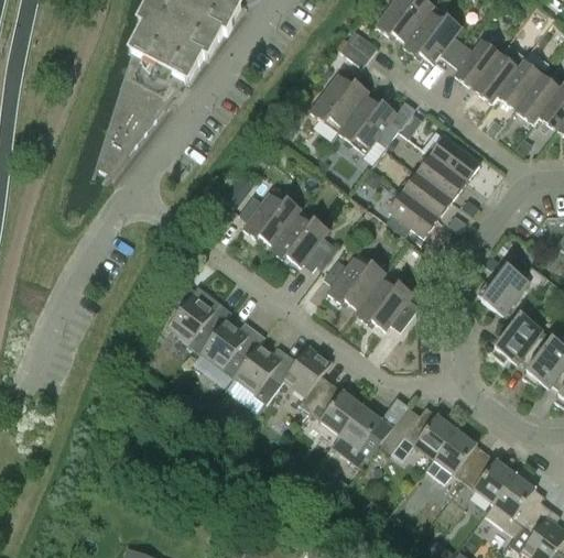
[(108,182),(183,84),(245,6),(242,4),(241,6),(230,0),(149,0),(94,174),(97,175),(98,170),(109,175),(106,179),(108,182)]
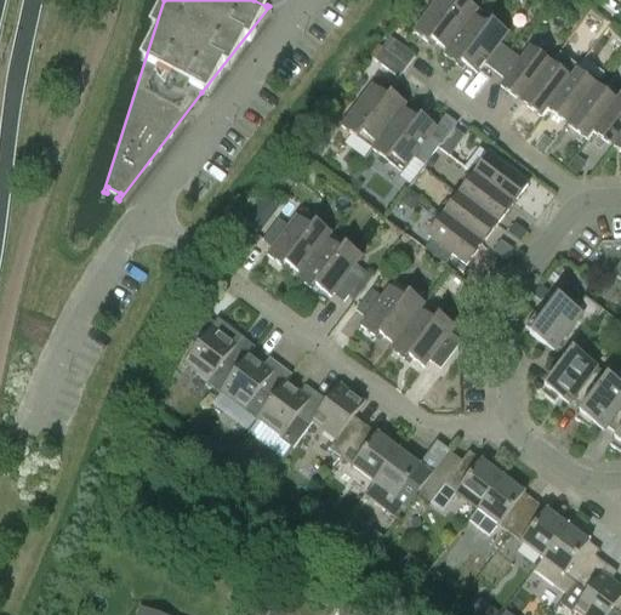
[(433,0),(414,28),(429,40),(432,35),(446,46),(473,12),(478,6),(469,0),(457,0),(433,0)]
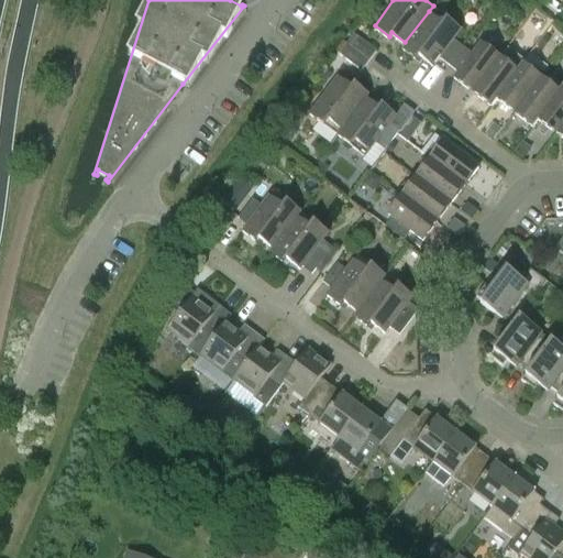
[(405,42),(401,45),(416,56),(419,53),(432,63),(439,54),(449,61),(462,43),(453,35),(460,26),(445,15),(441,20),(429,11),(405,42)]
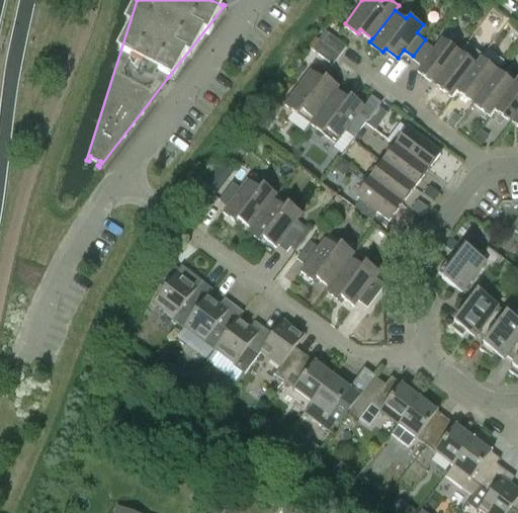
[(499,41),(507,30),(503,27),(495,38),(499,41)]
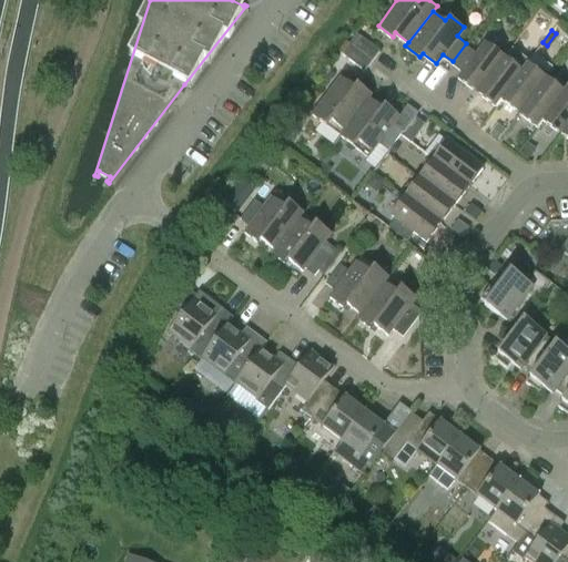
[(361,33),(354,42),(372,57),(379,47),(361,33)]
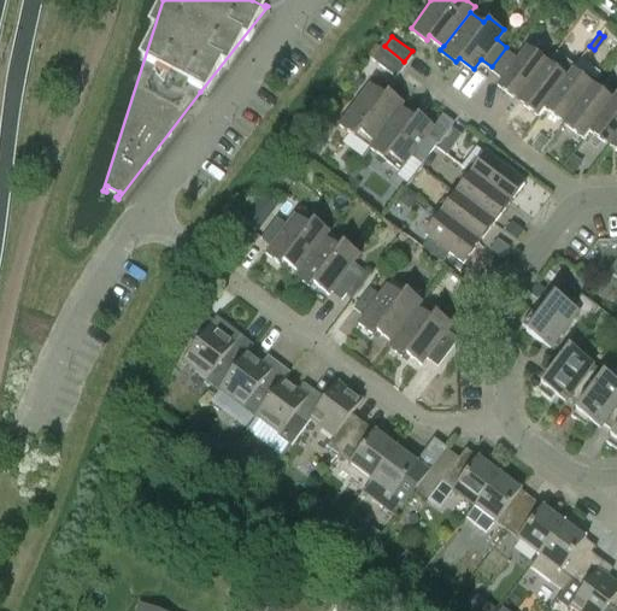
[(381,43),(371,54),(376,58),(395,74),(404,62),(385,46),(381,43)]
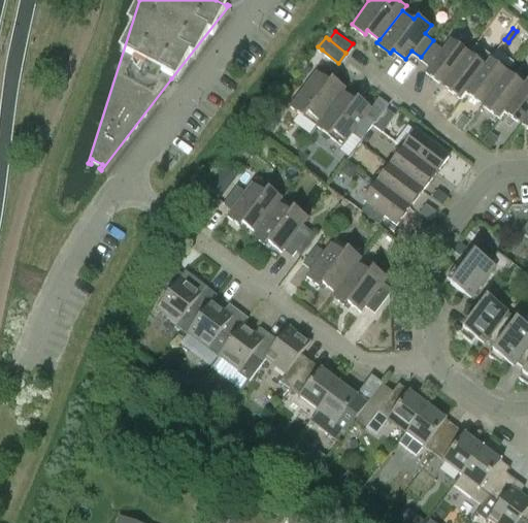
[(433,40),(421,57),(430,64),(426,69),(438,79),(441,75),(447,78),(468,51),(450,37),(442,46),(433,40)]
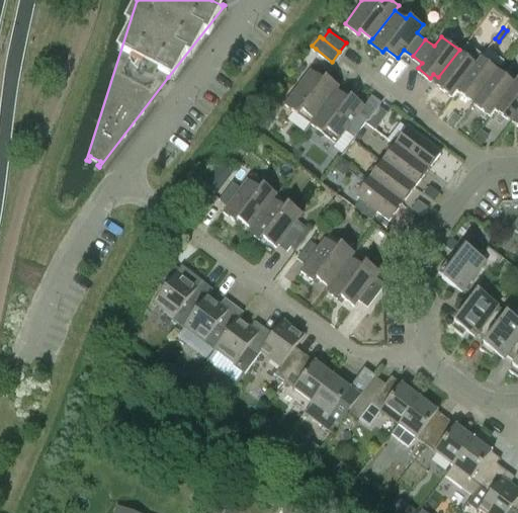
[(459,50),(438,77),(442,81),(439,85),(452,94),(457,88),(456,88),(476,62),(483,52),(466,39),(459,50)]
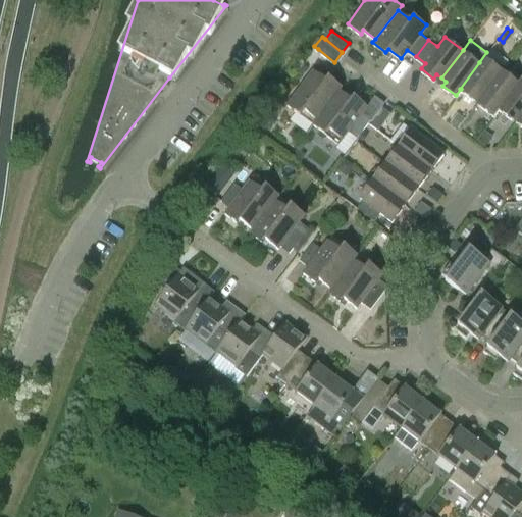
[(479,62),(460,89),(461,89),(472,98),(475,94),(480,97),(501,68),(500,68),(509,57),(492,45),(486,52),(479,62)]
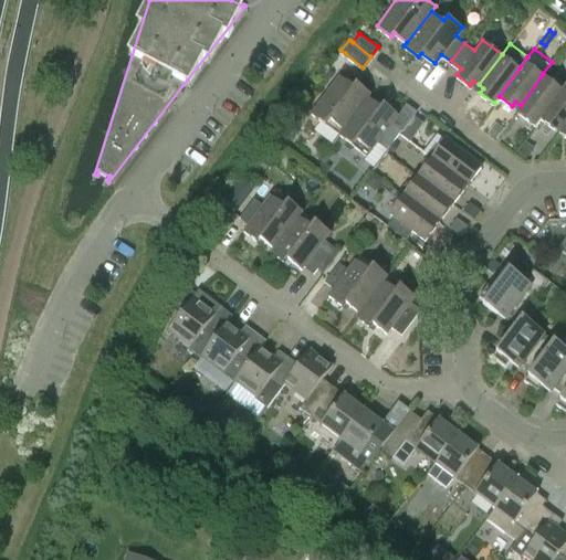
[(339,74),(312,112),(326,123),(331,117),(343,127),(367,95),(367,96),(370,92),(356,82),(353,85),(339,74)]
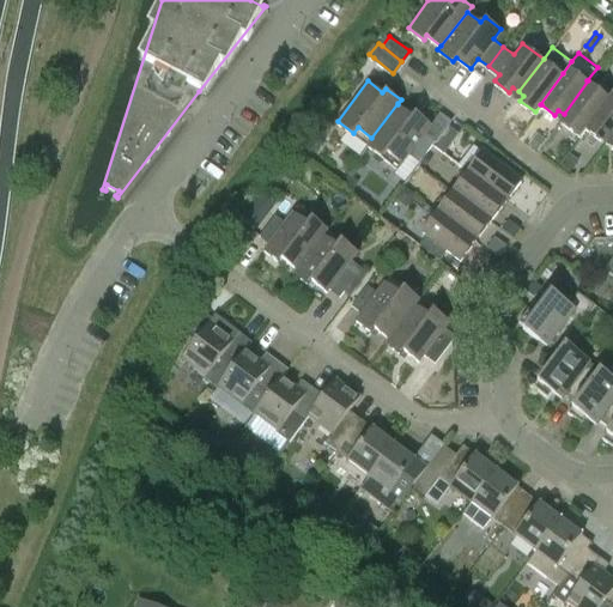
[(588,80),(564,114),(569,117),(565,122),(581,134),(587,127),(586,126),(608,96),(607,96),(588,80)]
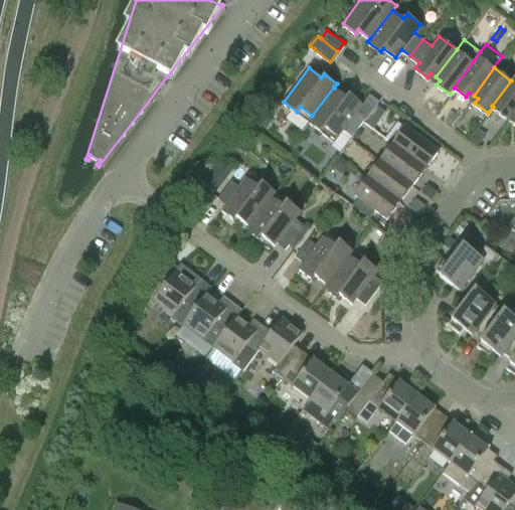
[(492,106),(493,107),(504,115),(507,111),(512,115),(514,110),(514,73),(510,80),(511,80),(492,106)]
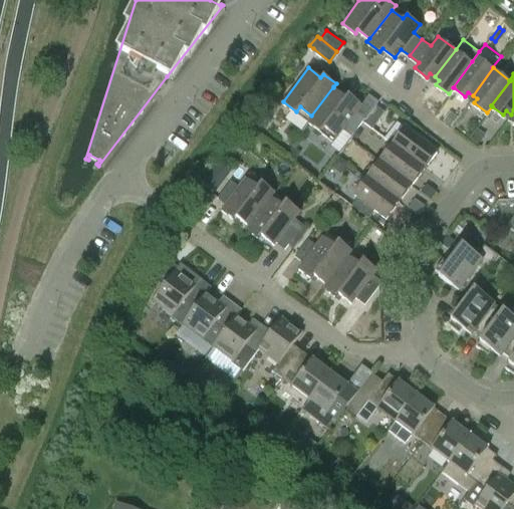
[(311,115),(307,120),(321,131),(333,140),(336,135),(342,126),(351,134),(364,116),(355,109),(360,102),(347,92),(345,95),(333,87),(333,86),(311,115)]
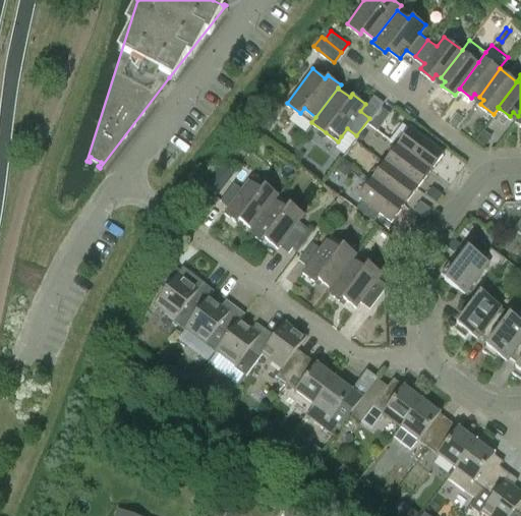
[(369,118),(367,121),(377,127),(382,120),(389,111),(381,104),(369,118)]
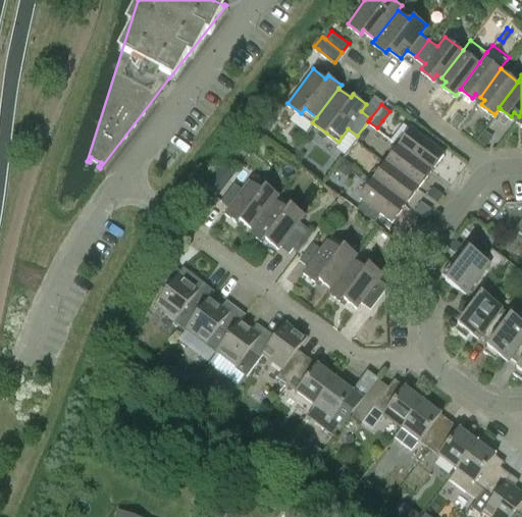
[(458,124),(464,115),(457,111),(451,119),(458,124)]
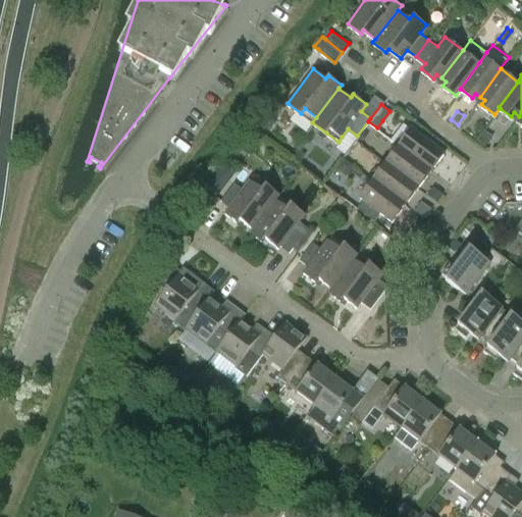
[(399,144),(426,165),(430,161),(434,164),(444,151),(412,125),(399,144)]
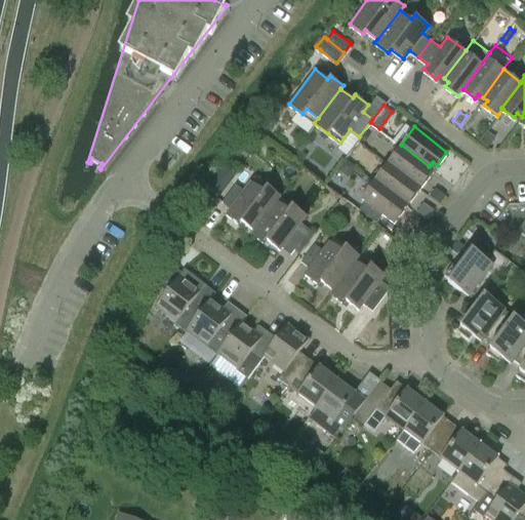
[(364,129),(360,135),(364,140),(369,132),(364,129)]
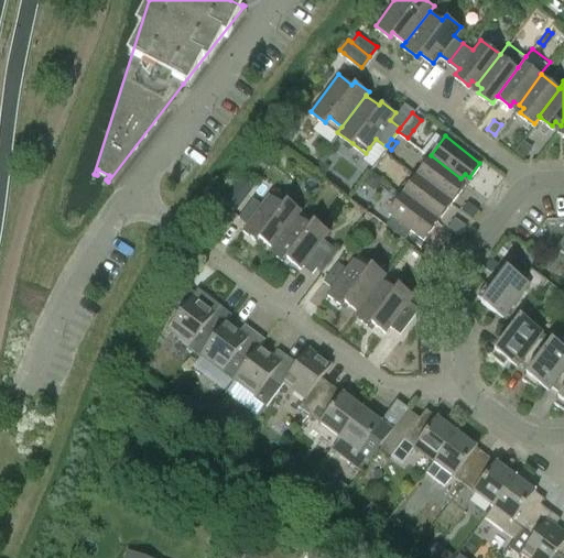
[(271,142),(267,146),(264,152),(268,156),(277,156),(280,151),(278,145),(271,142)]
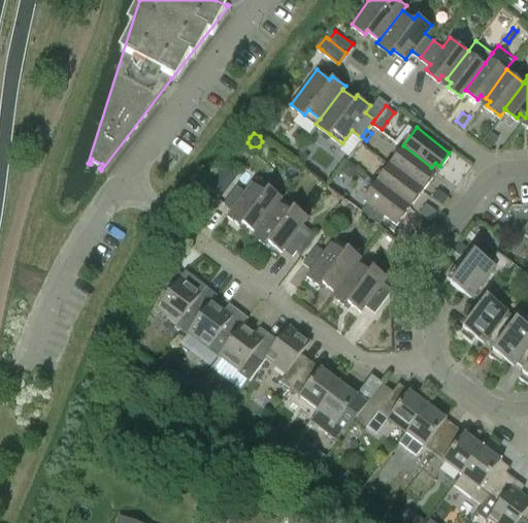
[(428,171),(431,167),(403,145),(390,162),(423,188),(432,174),(428,171)]
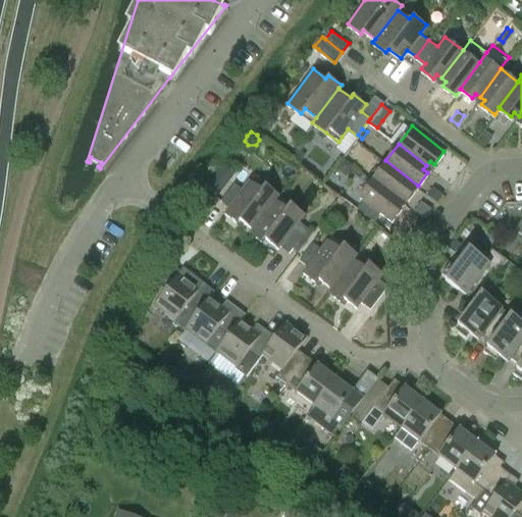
[(305,152),(297,146),(291,154),(299,160),(305,152)]
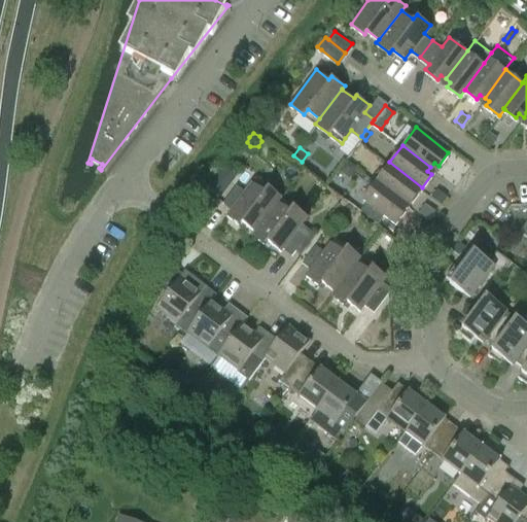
[(348,174),(355,165),(347,159),(340,168),(348,174)]
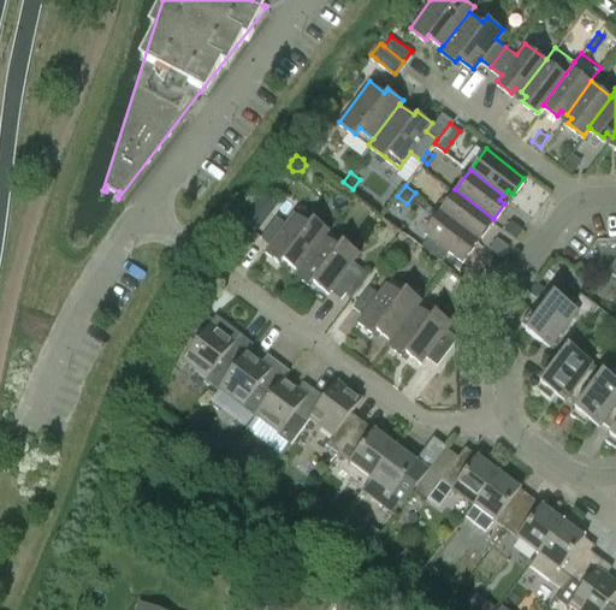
[(493,219),(455,189),(440,209),(473,235),(477,230),(481,234),(493,219)]
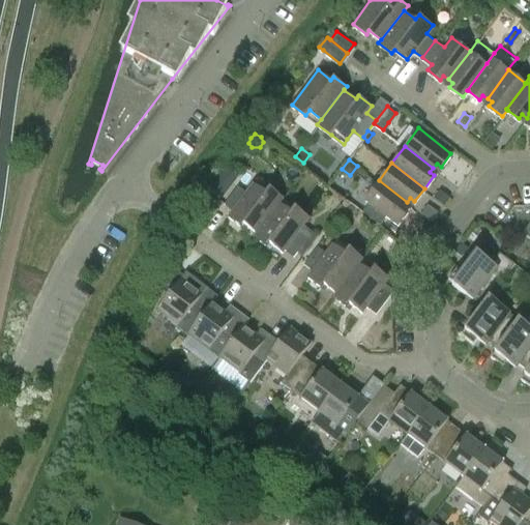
[(238,174),(229,167),(227,165),(212,184),(214,185),(225,193),(238,174)]
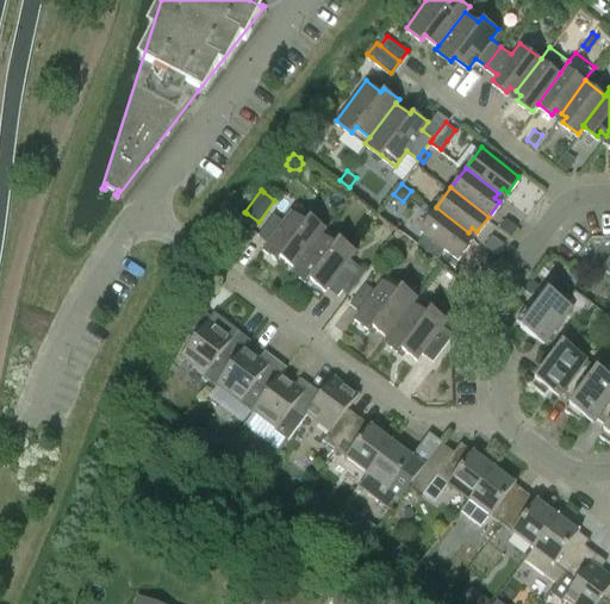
[(465,237),(468,232),(436,207),(421,228),(424,230),(416,241),(437,256),(444,247),(458,256),(470,241),(465,237)]
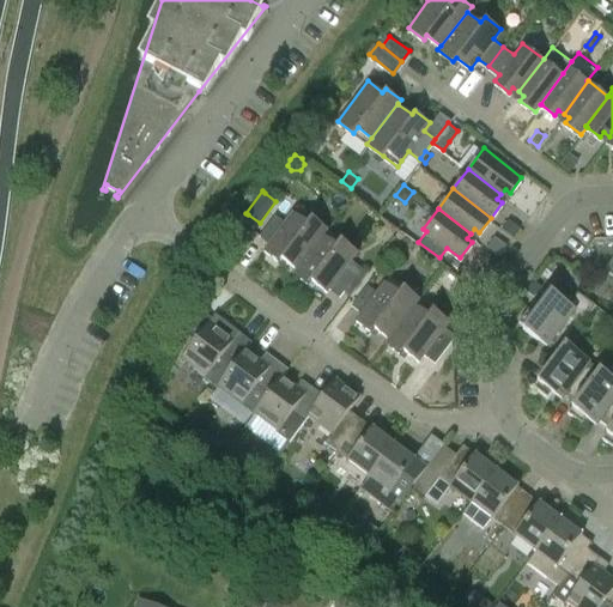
[(322,232),(323,232),(327,228),(311,214),(307,220),(292,210),(285,219),(274,212),(259,232),(269,241),(263,248),(279,260),(281,256),(296,266),(297,267),(322,232)]
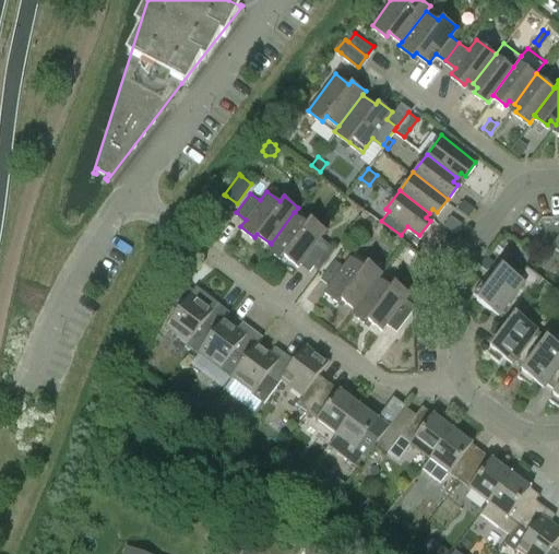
[(474,205),(462,197),(456,203),(468,212),(474,205)]
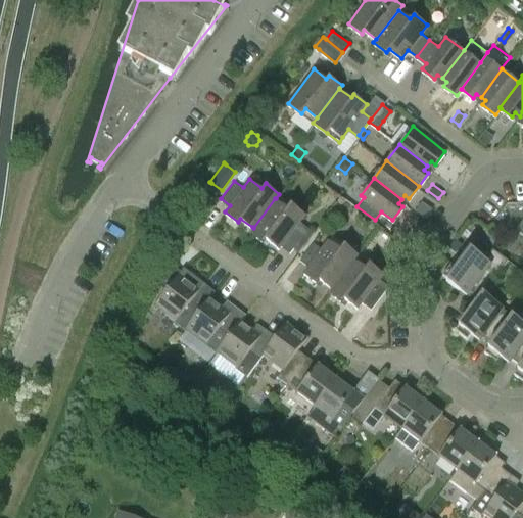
[(287,207),(276,198),(275,198),(253,228),(252,227),(250,231),(264,240),(266,237),(278,247),(281,244),(289,250),(303,233),(294,226),(304,213),(290,202),(287,207)]
